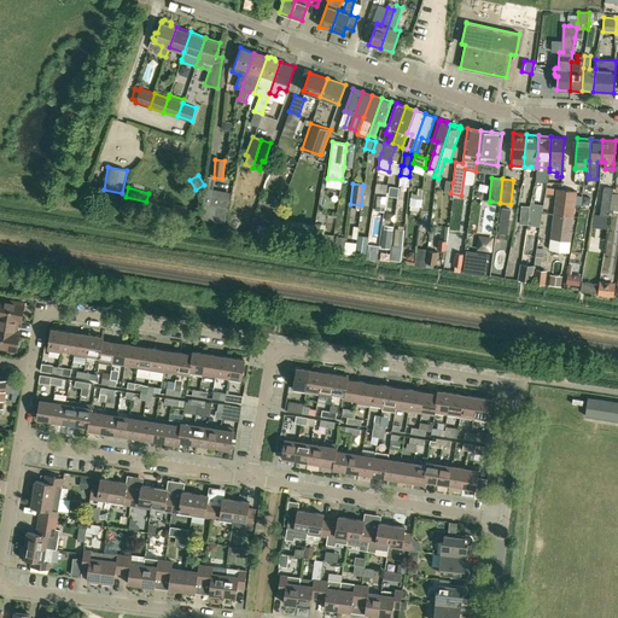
[(612,194),(612,188),(604,187),(600,215),(608,216),(610,210),(612,194)]
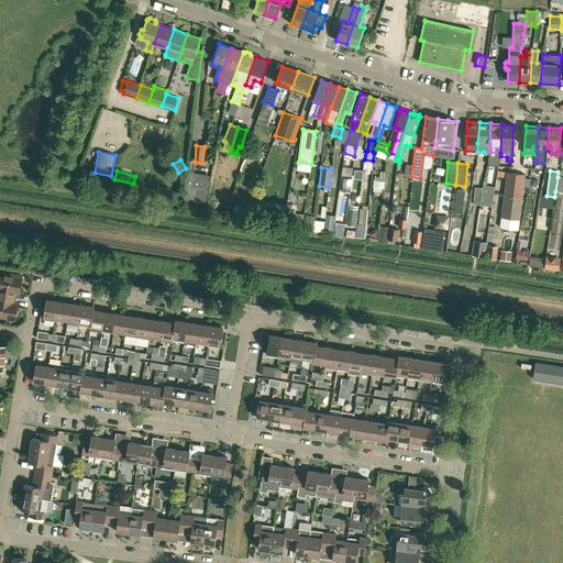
[(184,185),(186,185),(183,199),(205,203),(208,189),(208,190),(210,176),(187,172),(184,185)]
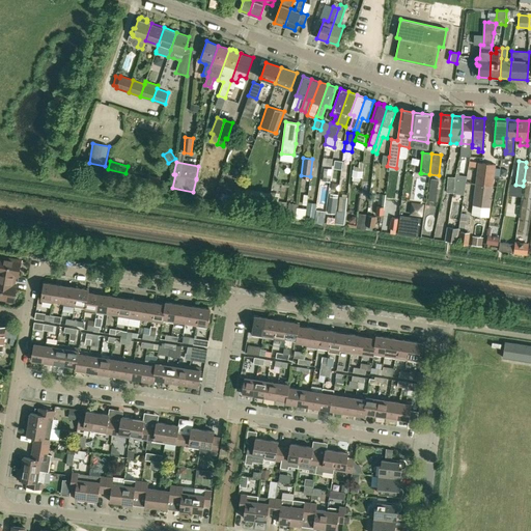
[(495,165),(477,163),(473,202),(490,204),(495,165)]
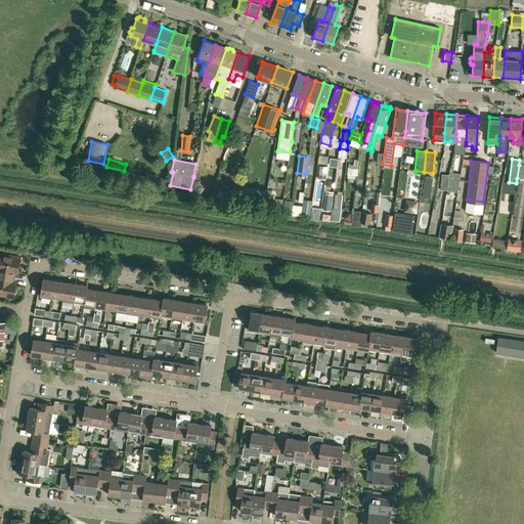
[(348,168),(347,174),(348,174),(348,178),(356,179),(356,175),(357,175),(358,169),(357,169),(348,168)]
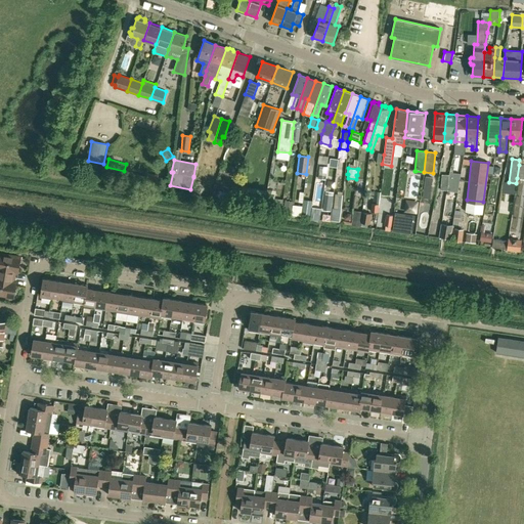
[(158,175),(148,173),(146,181),(157,183),(158,175)]
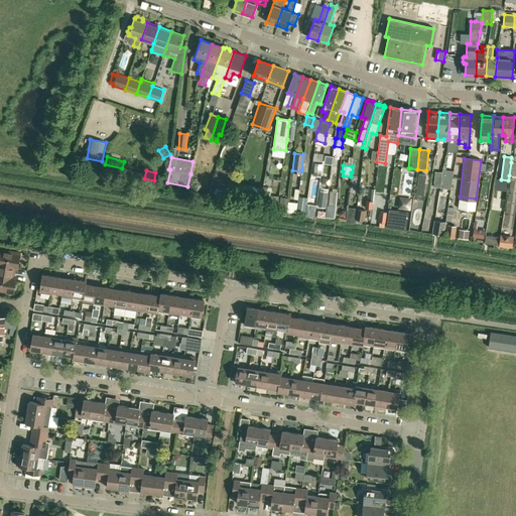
[(441,187),(442,172),(435,171),(434,186),(441,187)]
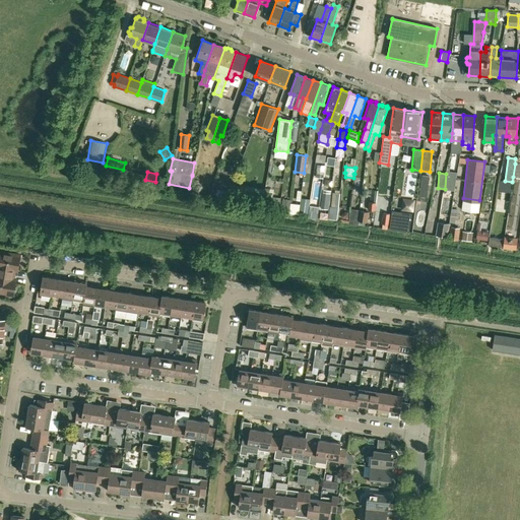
[(421,176),(419,196),(427,197),(430,177),(421,176)]
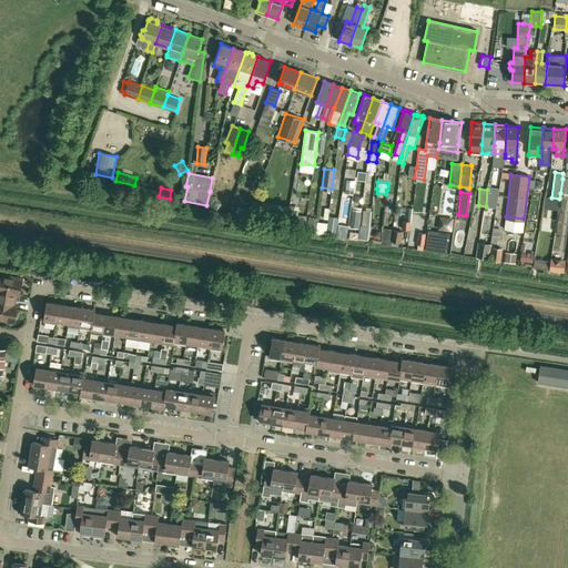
[(439,212),(442,199),(430,198),(428,211),(439,212)]
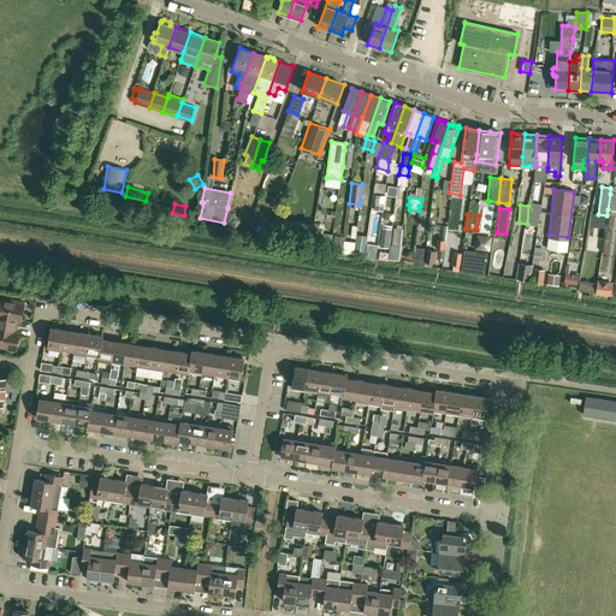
[(306,226),(302,238),(312,241),(314,229),(306,226)]
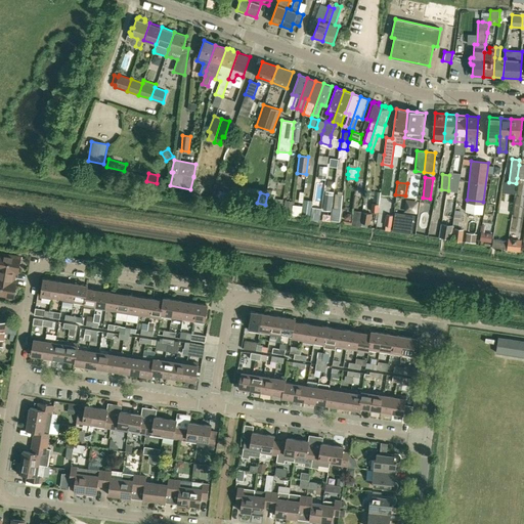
[(293,202),(285,200),(284,208),(292,210),(293,202)]
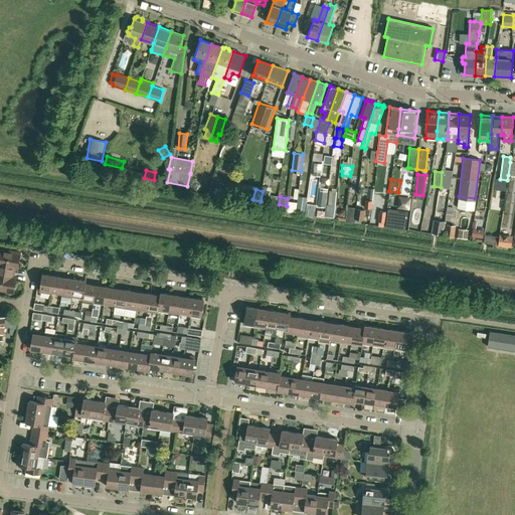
[(307,197),(299,196),(297,210),(305,211),(307,197)]
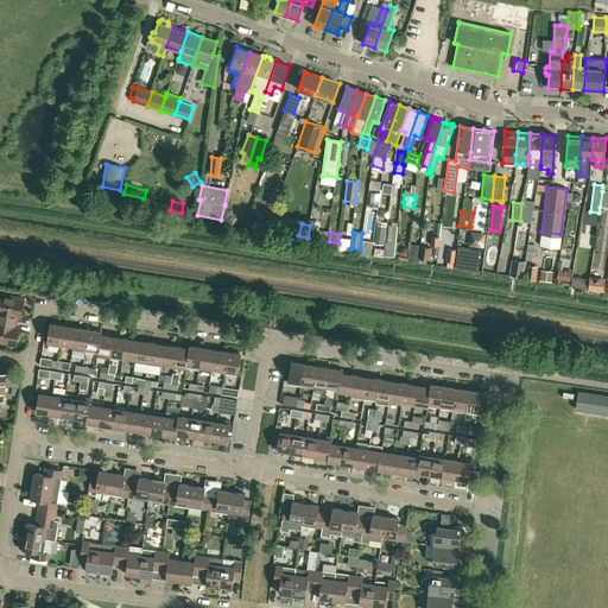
[(386,241),(384,257),(394,258),(397,242),(387,241),(386,241)]
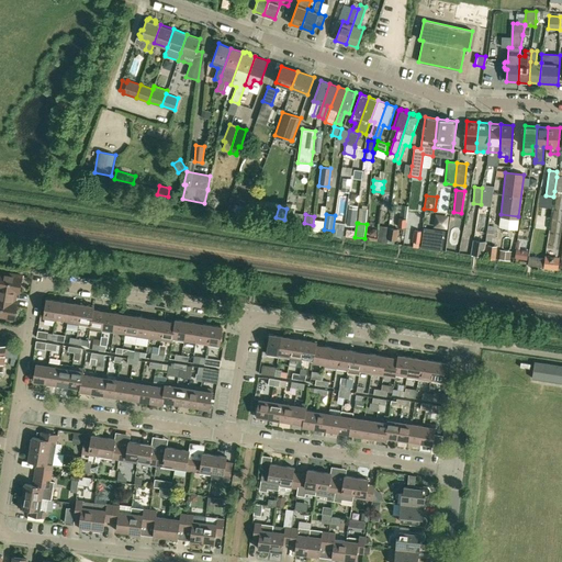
[(389,227),(380,226),(378,242),(386,243),(389,227)]
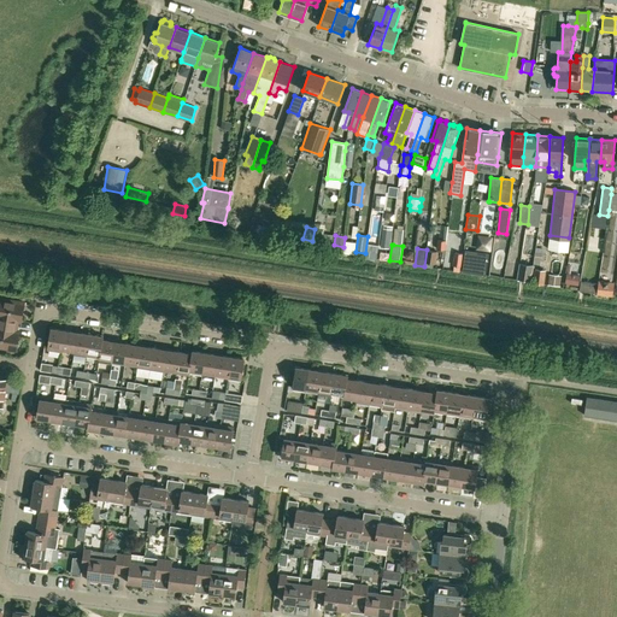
[(465,250),(462,271),(486,275),(489,253),(465,250)]
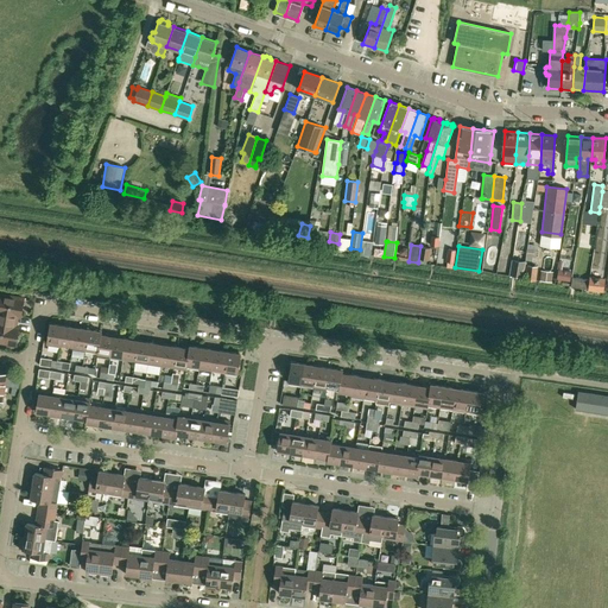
[(447,261),(448,263),(455,263),(456,251),(448,249),(447,261)]
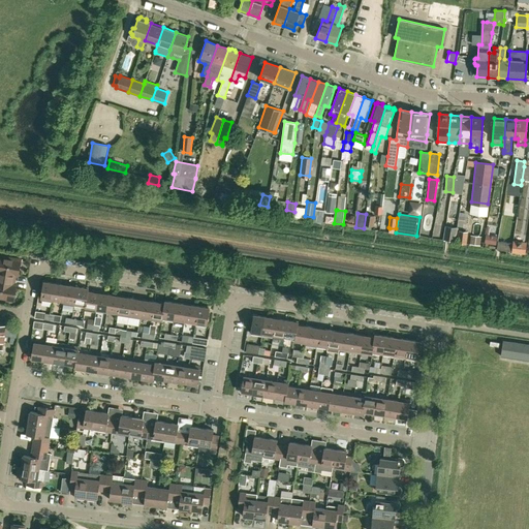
[(454,241),(456,227),(446,226),(444,239),(454,241)]
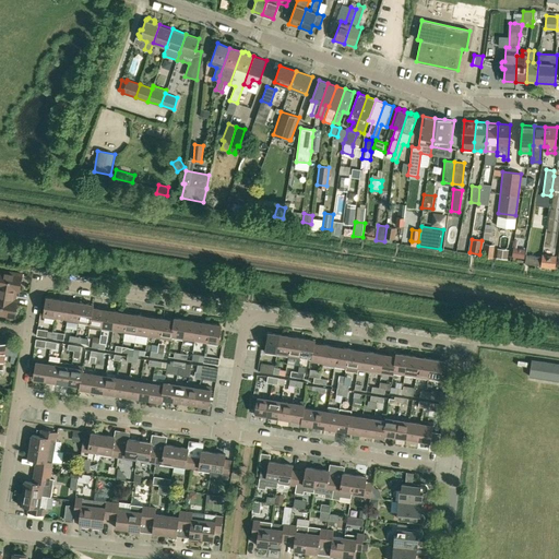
[(485,244),(484,257),(492,258),(494,245),(485,244)]
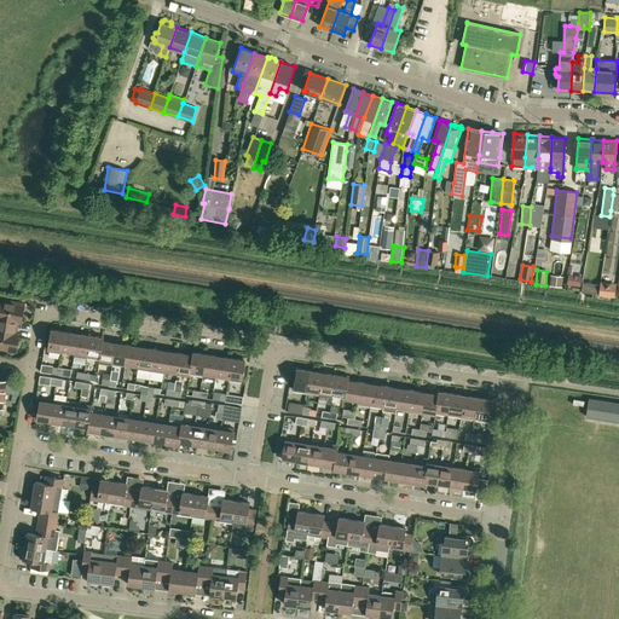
[(570,275),(567,284),(580,287),(582,277),(570,275)]
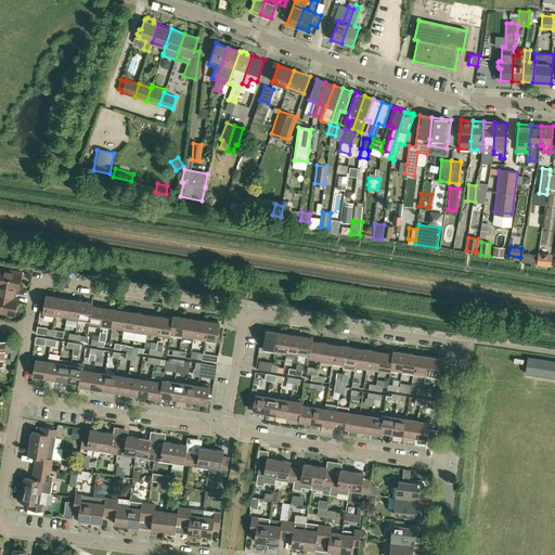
[(504,248),(494,247),(493,256),(504,257),(504,248)]
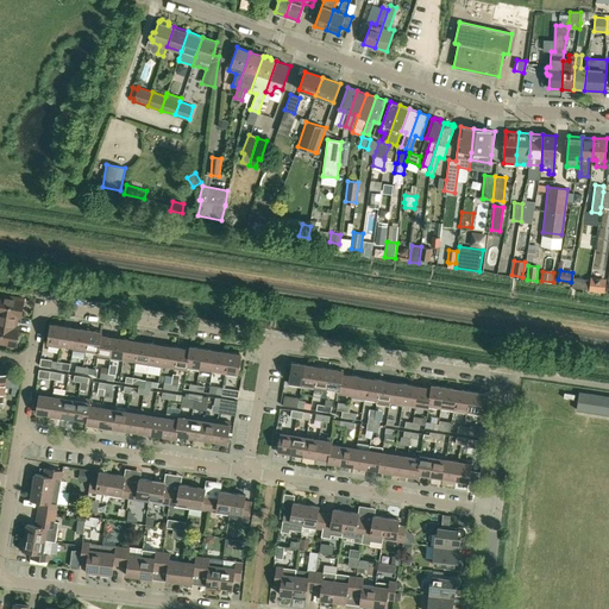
[(572,287),(588,289),(589,280),(573,277),(572,287)]
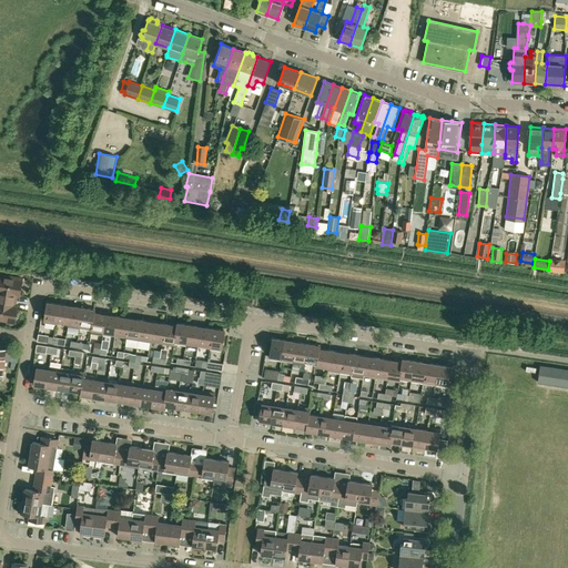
[(565,273),(566,261),(551,259),(549,271),(565,273)]
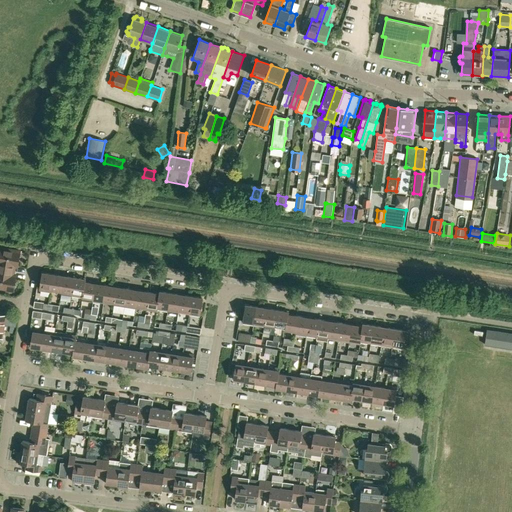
[(20,251),(0,247),(0,288),(13,291),(16,275),(13,275),(15,266),(17,267),(20,251)]
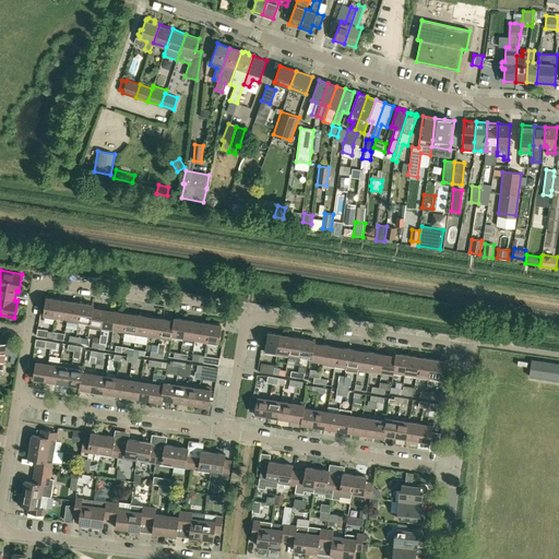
[(56,319),(56,317),(58,299),(46,297),(43,317),(56,319)]
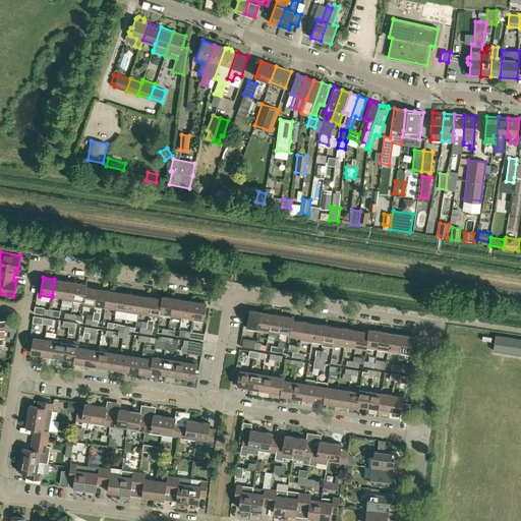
[(65,281),(54,279),(52,295),(62,296),(65,281)]
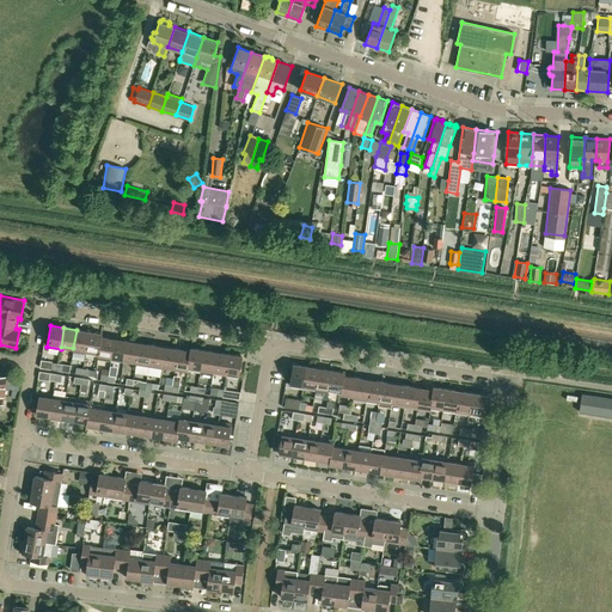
[(73,350),(86,353),(90,332),(77,330),(73,348),(73,350)]
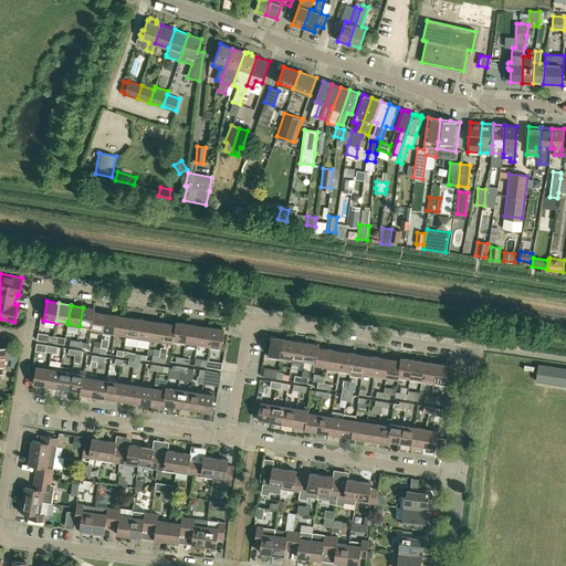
[(95,308),(83,307),(80,326),(91,328),(94,312),(95,308)]
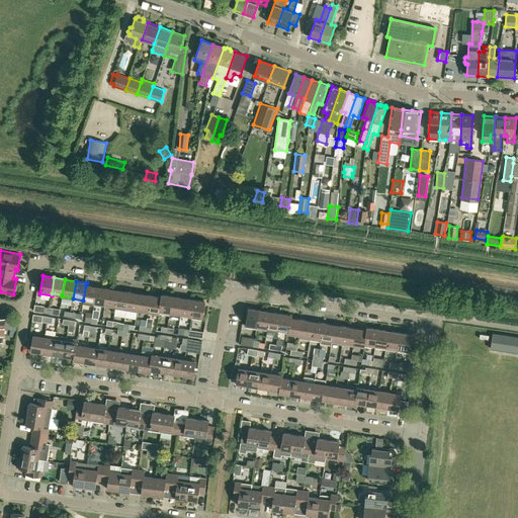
[(97,286),(86,285),(83,300),(83,303),(94,305),(97,286)]
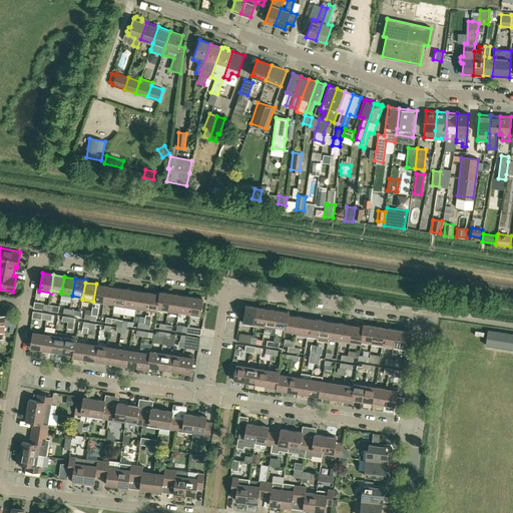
[(103,306),(106,286),(96,284),(93,302),(92,304),(103,306)]
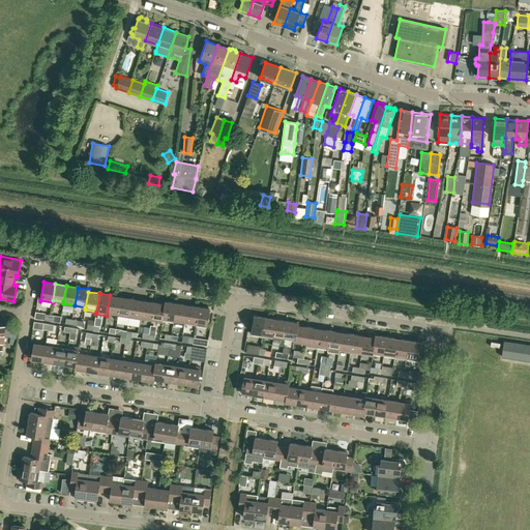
[(118,317),(121,297),(110,295),(107,316),(118,317)]
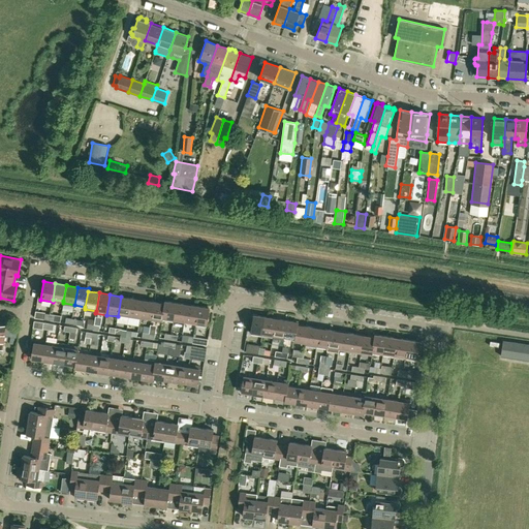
[(132,298),(121,297),(118,316),(129,318),(132,298)]
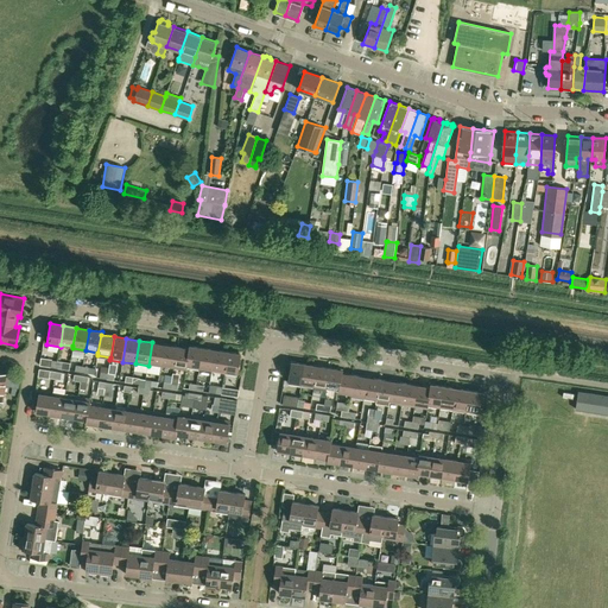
[(164,344),(152,342),(149,366),(160,367),(164,344)]
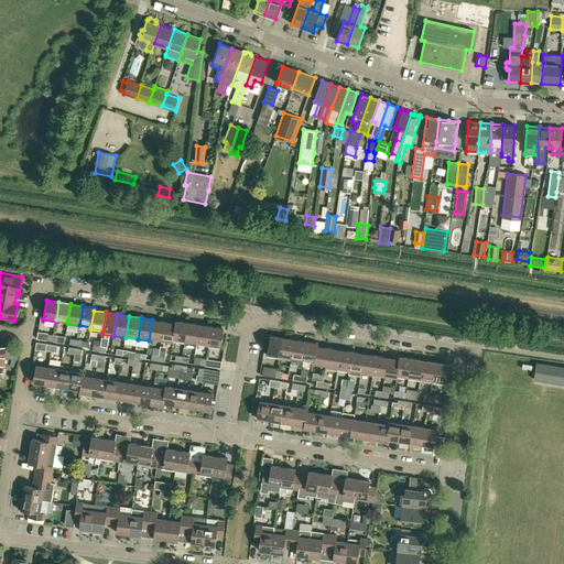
[(164,322),(152,320),(149,340),(161,343),(164,322)]
